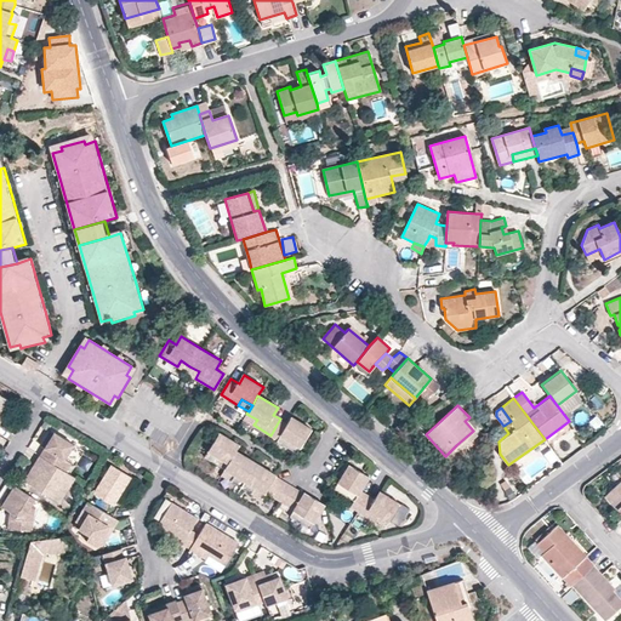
[(288,423),(280,419),(271,436),(278,439),(277,440),(286,446),(290,440),(300,446),(312,429),(292,417),(288,423)]
